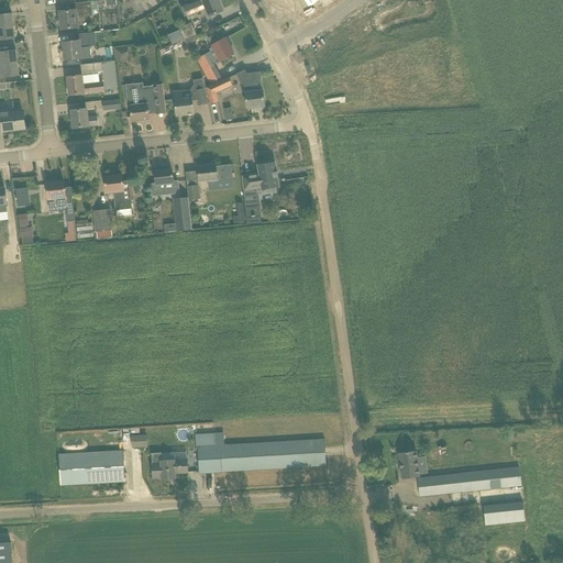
[(201,1),(191,6),(195,14),(205,10),(208,18),(223,11),(218,0),(200,0),(201,0),(201,1)]
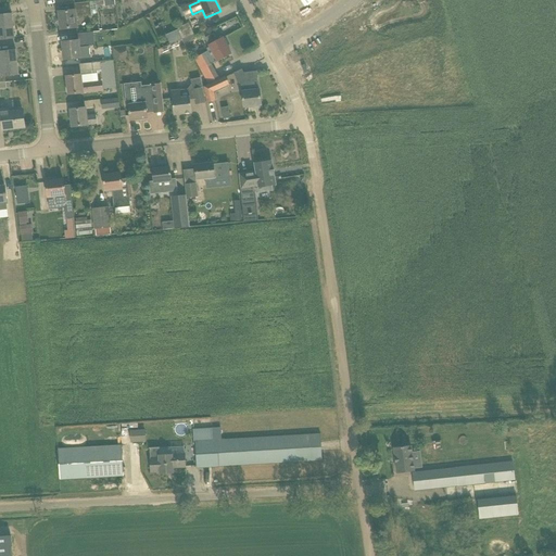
[(70,11),(59,12),(61,28),(72,27),(76,27),(75,16),(91,14),(89,2),(73,4),(74,10),(70,11)]
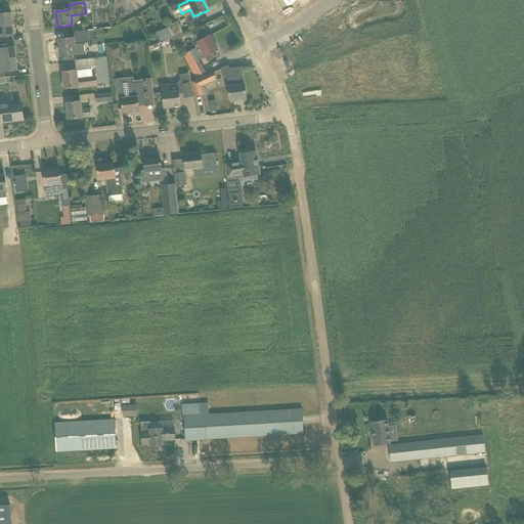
[(0,26),(12,25),(11,12),(0,13),(0,26)]
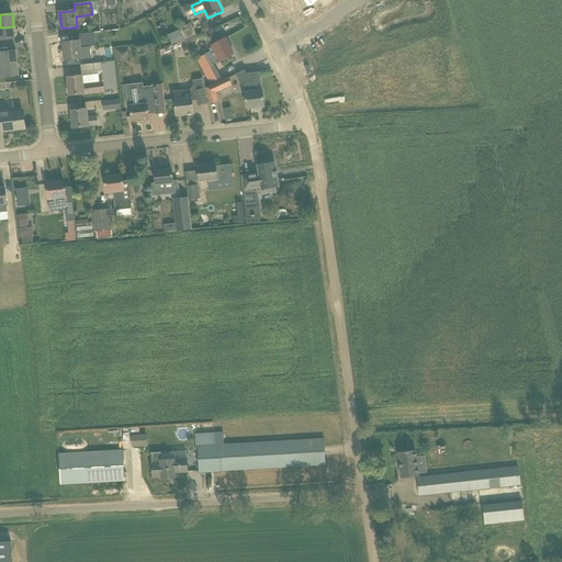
[(179,30),(168,35),(172,45),(183,40),(183,41),(195,35),(191,23),(179,29),(179,30)]
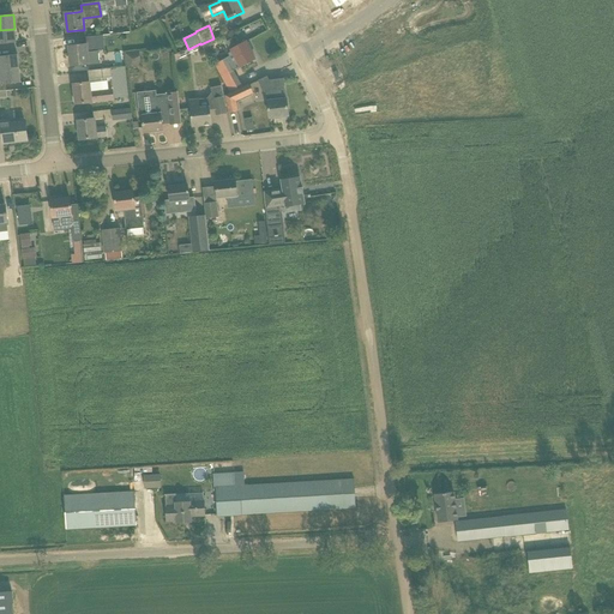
[(0,44),(16,43),(14,29),(0,30),(0,44)]
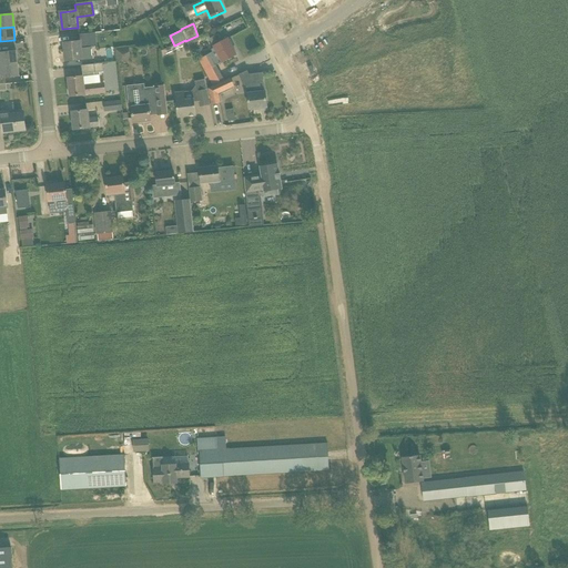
[(74,42),(63,43),(66,61),(77,60),(81,59),(81,61),(92,60),(91,47),(92,47),(97,47),(95,32),(79,34),(79,42),(74,42)]
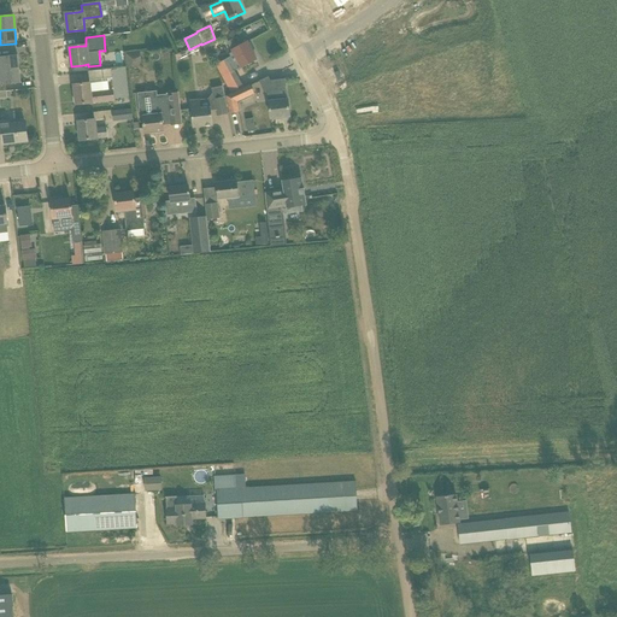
[(227,60),(215,66),(230,93),(241,87),(234,72),(241,68),(245,66),(257,59),(251,50),(253,48),(250,42),(247,43),(247,42),(236,48),(231,51),(233,53),(228,56),(230,58),(227,60)]
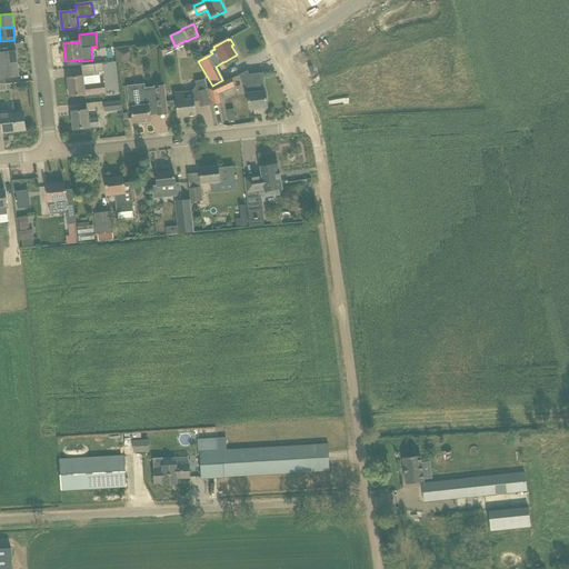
[(116,61),(129,61),(129,48),(116,48),(116,61)]
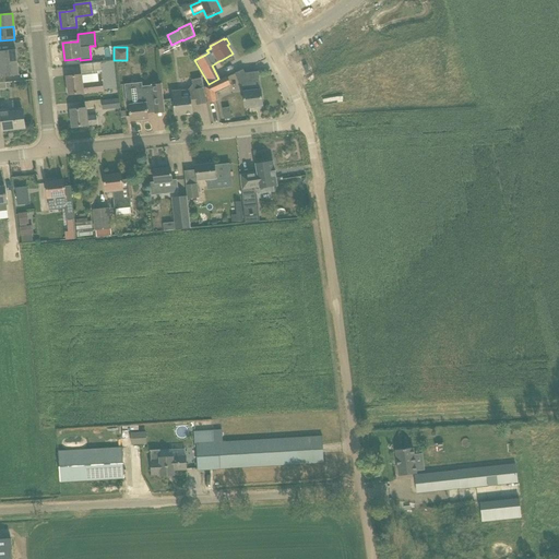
[(0,64),(18,63),(15,50),(0,51),(0,64)]
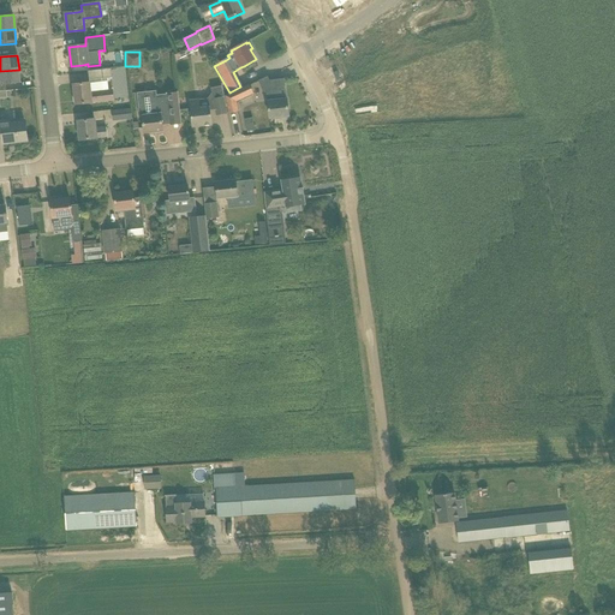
[(89,71),(88,71),(88,81),(89,81),(108,78),(112,78),(111,69),(101,70),(89,71)]
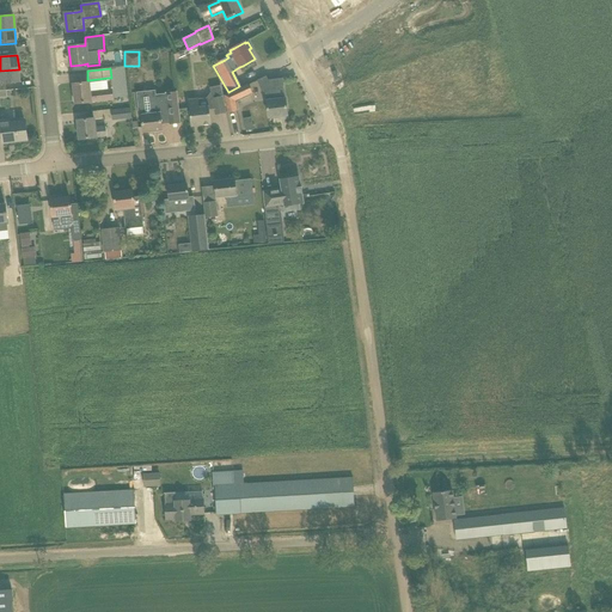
[(0,84),(20,83),(19,69),(0,71),(0,84)]
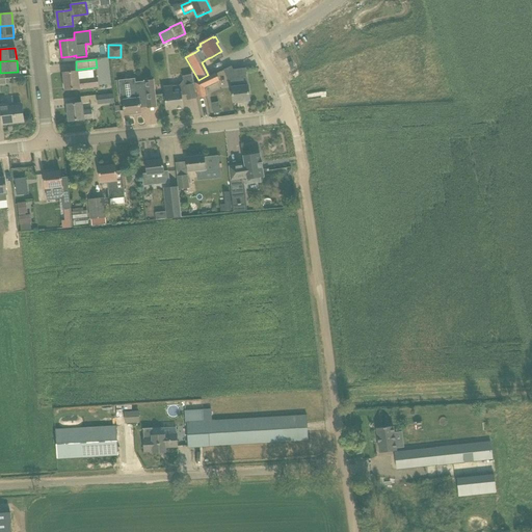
[(234,78),(229,80),(232,87),(233,102),(249,101),(248,86),(247,86),(245,69),(233,70),(234,78)]
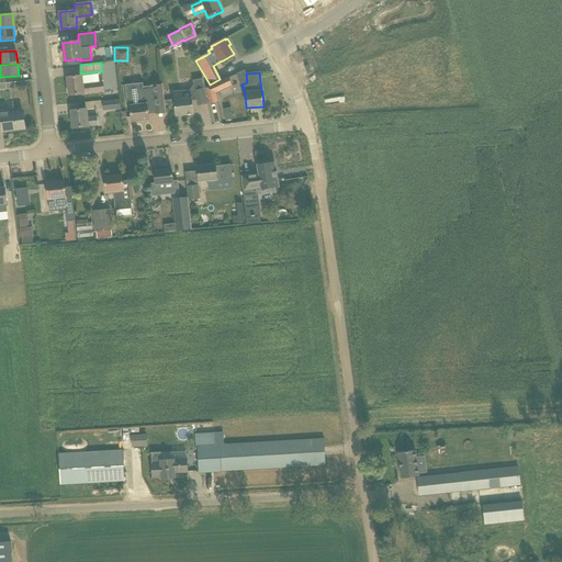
[(78,76),(67,77),(69,96),(80,94),(103,92),(102,81),(100,82),(82,83),(81,76),(78,76)]
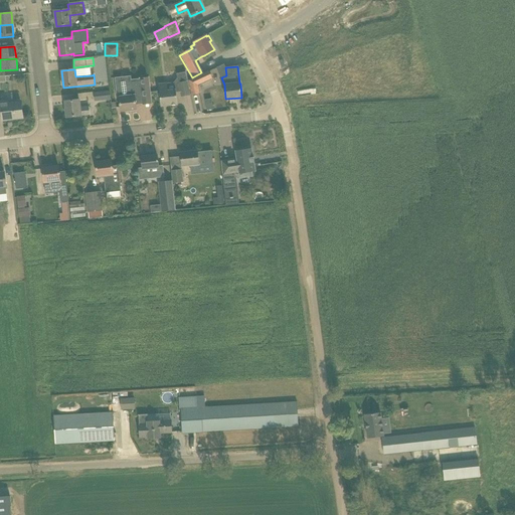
[(190,80),(192,95),(199,94),(197,84),(211,77),(208,71),(190,80)]
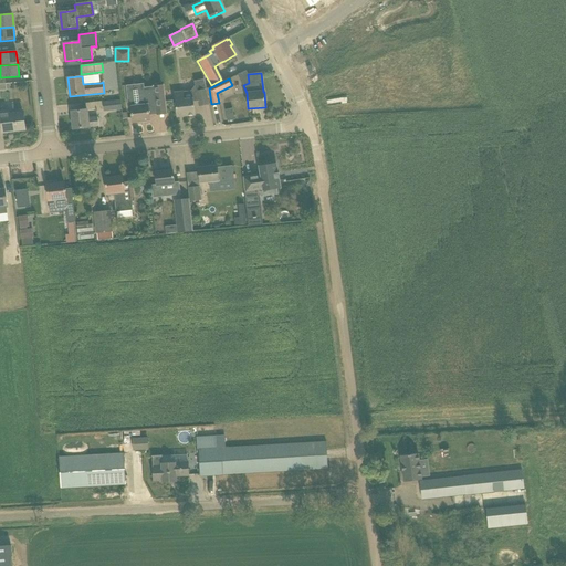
[(144,90),(126,92),(128,107),(130,107),(130,112),(133,123),(150,121),(148,109),(148,107),(155,106),(156,112),(166,111),(165,98),(164,85),(154,86),(154,90),(144,91),(144,90)]
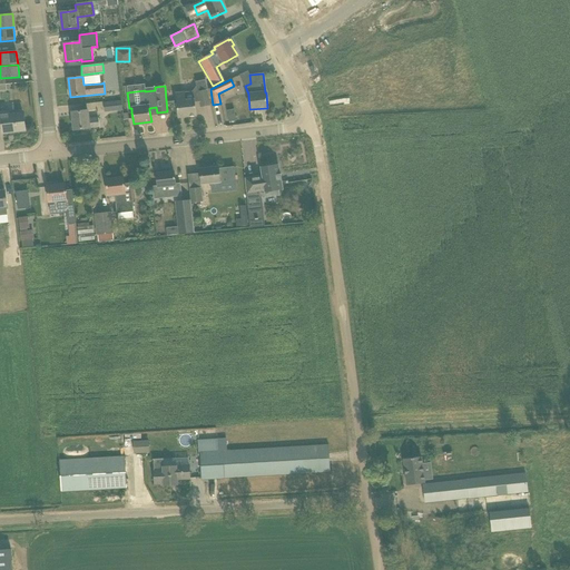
[(197,91),(200,108),(210,106),(207,89),(197,91)]
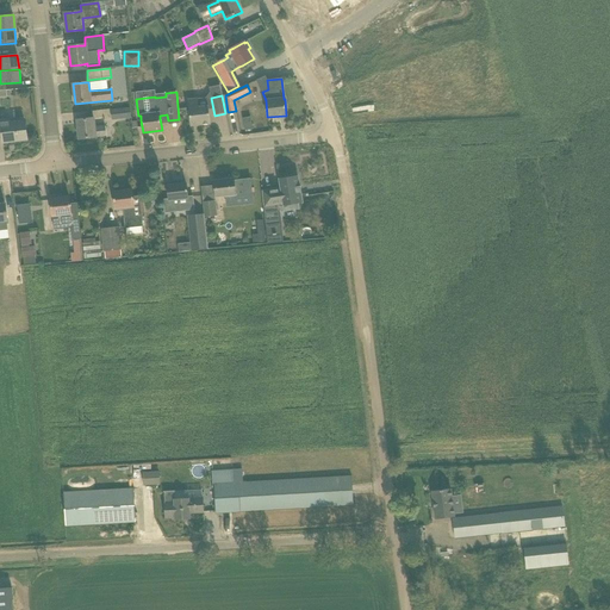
[(187,100),(191,126),(210,124),(209,106),(199,107),(198,99),(187,100)]
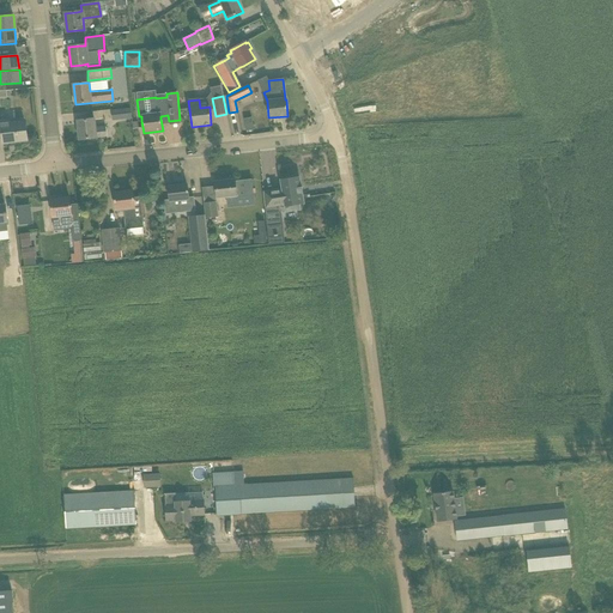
[(111,111),(113,121),(132,119),(131,109),(111,111)]
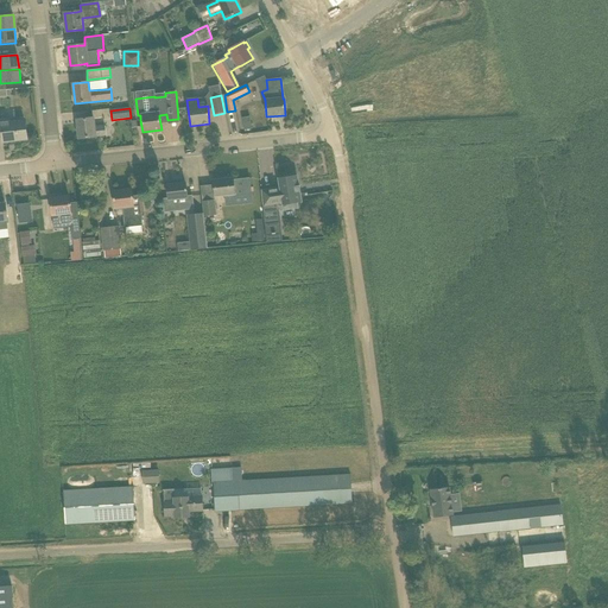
[(251,116),(242,118),(245,131),(252,128),(251,116)]
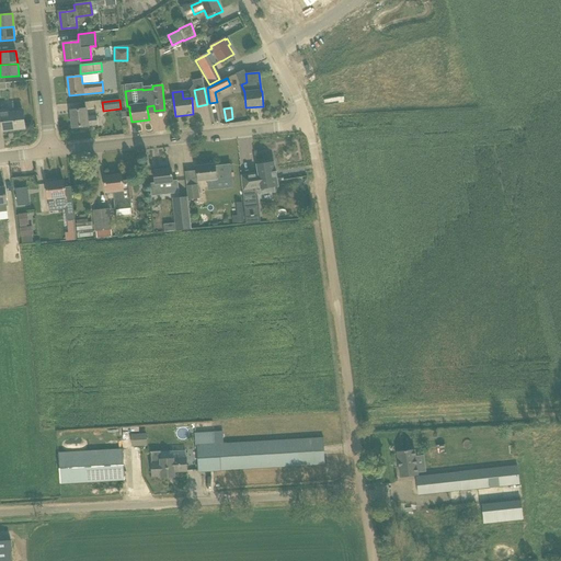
[(87,109),(70,111),(72,128),(98,125),(96,116),(87,117),(87,109)]
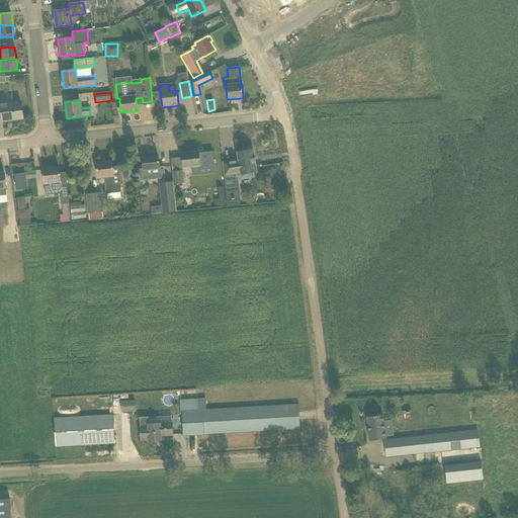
[(0,102),(0,116),(2,116),(3,121),(22,119),(21,103),(8,104),(0,105),(0,102)]
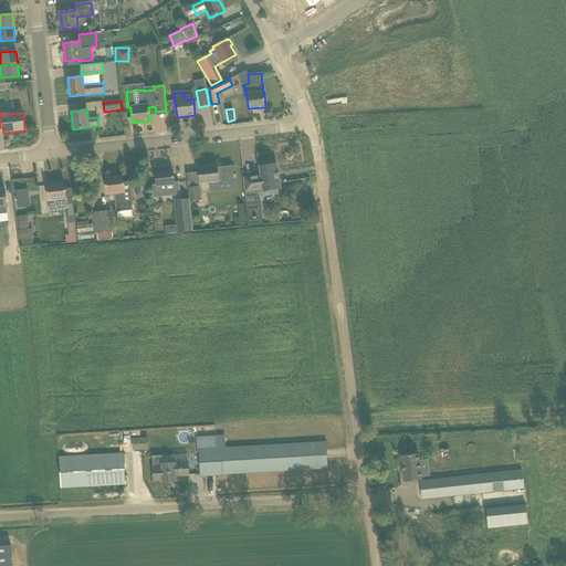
[(261,175),(243,178),(243,182),(247,208),(260,207),(259,197),(276,194),(276,189),(280,188),(279,179),(280,178),(279,174),(279,173),(278,174),(276,164),(273,164),(273,163),(265,164),(265,166),(259,166),(261,175)]
